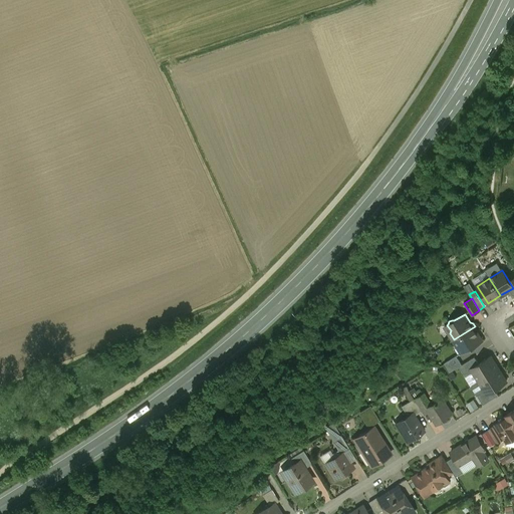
[(475,326),(454,339),(462,352),(482,340),(476,332),(477,329),(475,326)]
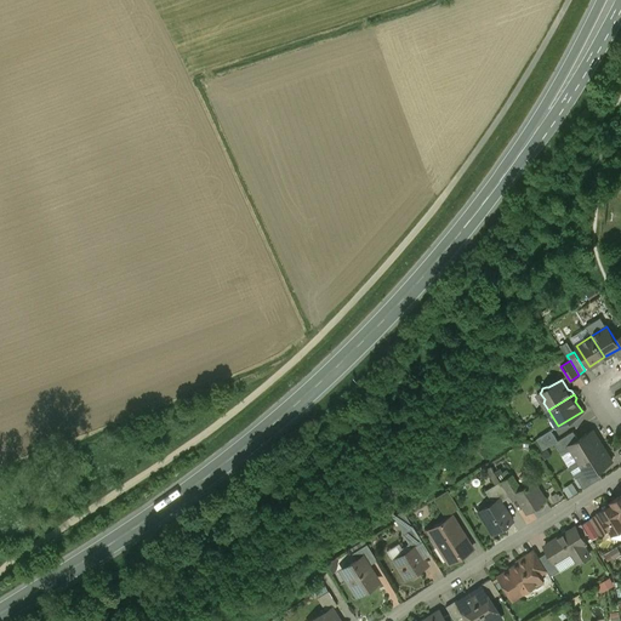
[(551,429),(537,438),(543,449),(554,443),(558,440),(551,429)]
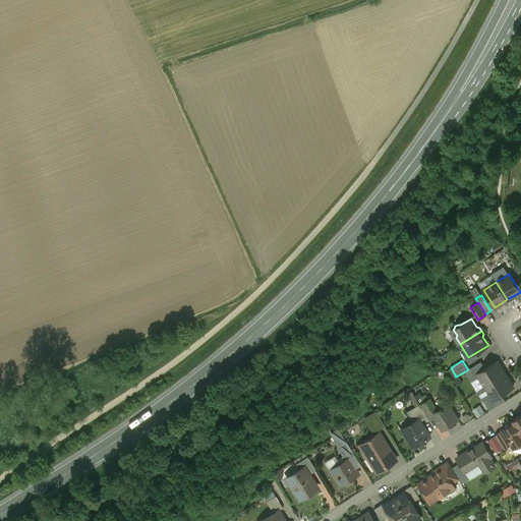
[(468,369),(465,371),(472,382),(479,377),(477,373),(485,368),(481,361),(468,369)]
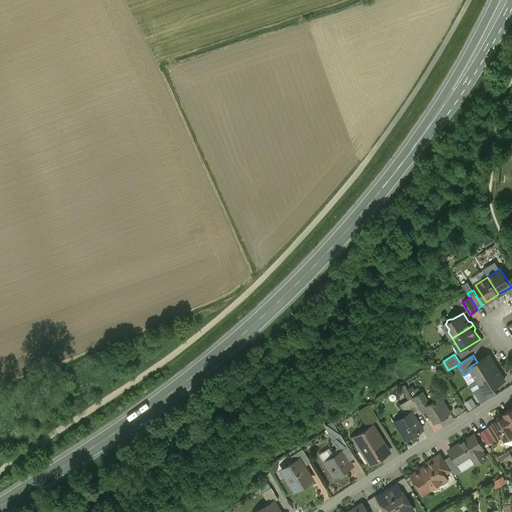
[(477,362),(469,367),(471,370),(477,380),(497,367),(489,355),(477,362)]
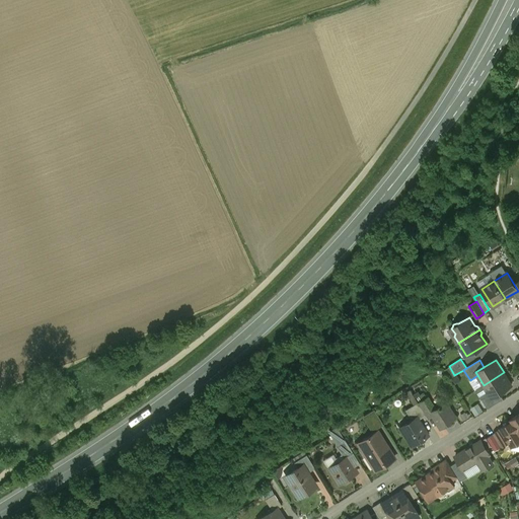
[(504,372),(484,385),(490,394),(492,397),(500,392),(512,385),(504,372)]
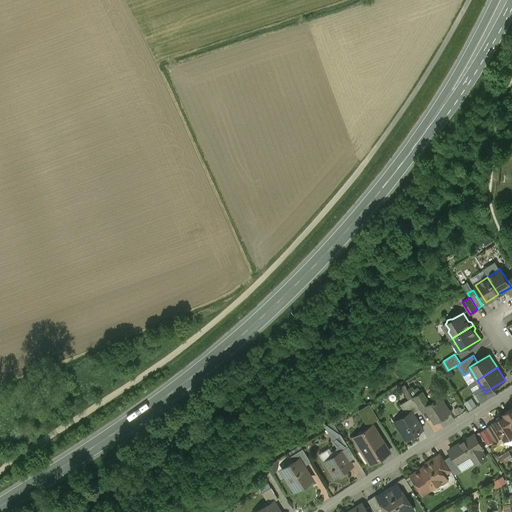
[(485,392),(483,389),(475,394),(481,403),(496,393),(493,387),(485,392)]
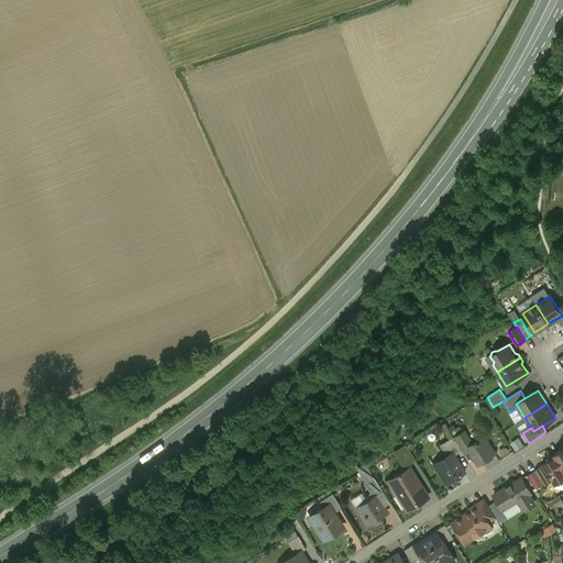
[(464,430),(453,437),(461,451),(463,454),(468,451),(466,446),(472,443),(464,430)]
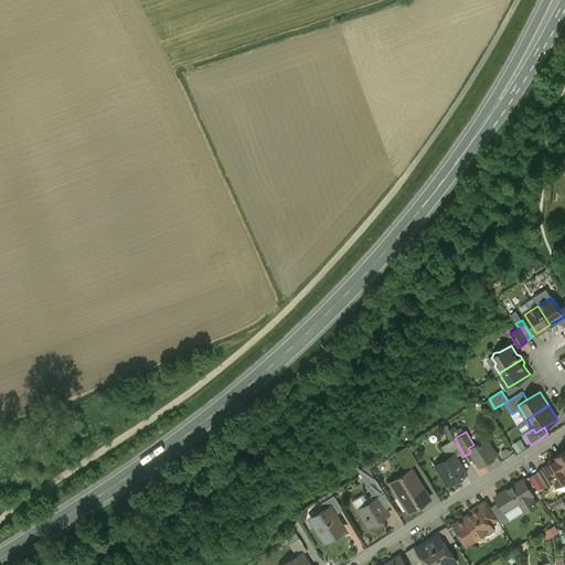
[(455,438),(441,446),(448,457),(452,454),(455,457),(462,452),(455,438)]
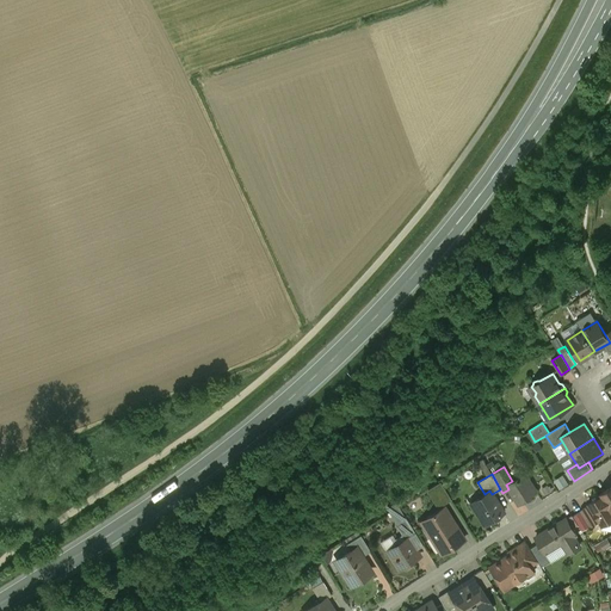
[(512,481),(506,485),(508,489),(518,504),(536,492),(525,474),(512,481)]
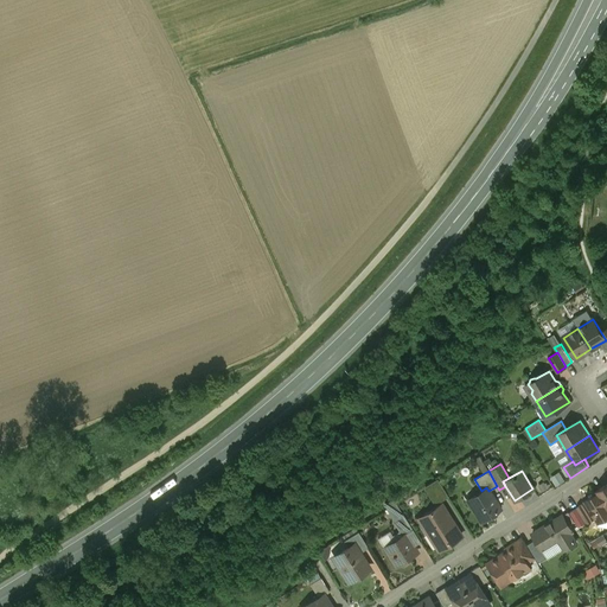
[(448,497),(436,478),(426,485),(438,503),(448,497)]
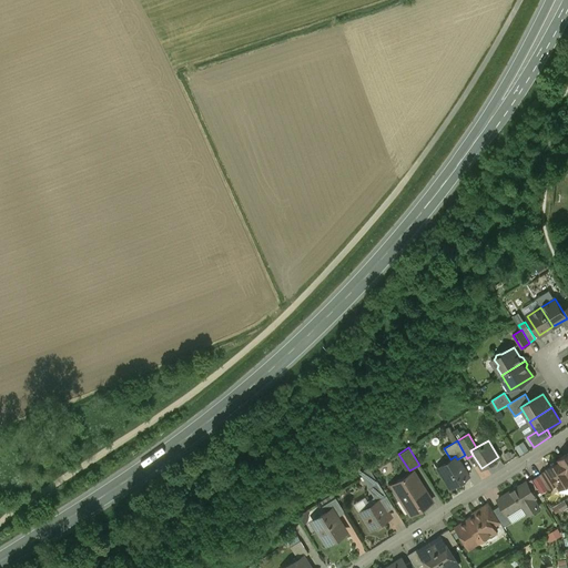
[(567,453),(556,460),(557,463),(547,468),(548,469),(557,485),(560,489),(564,486),(567,487),(567,453)]
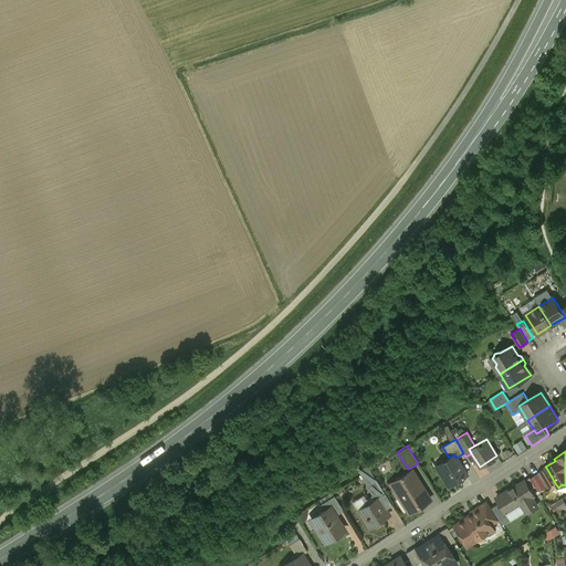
[(449,458),(442,462),(444,464),(443,467),(438,470),(442,477),(443,478),(449,485),(467,474),(456,458),(453,454),(449,458)]
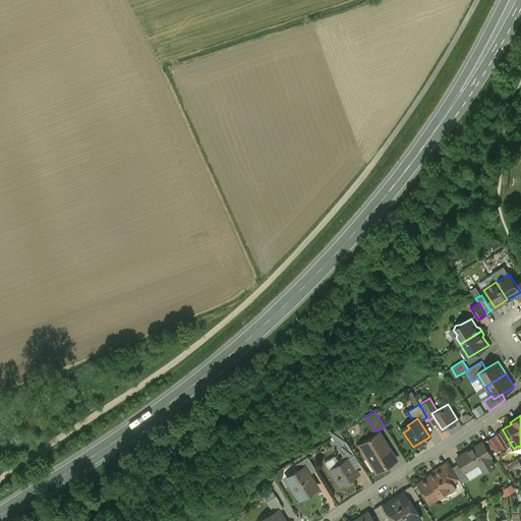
[(511,445),(503,430),(496,436),(504,449),(511,445)]
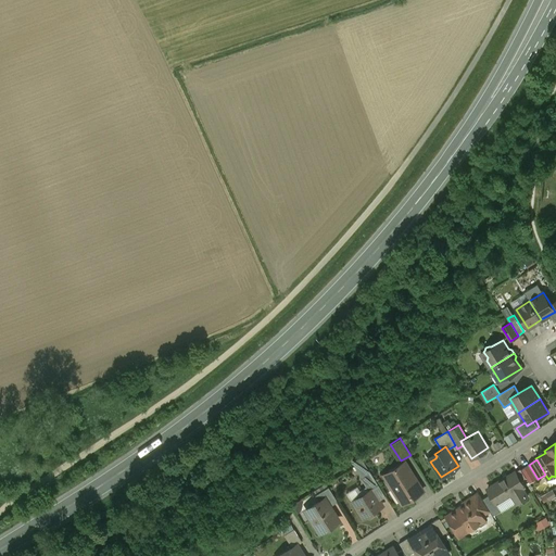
[(404,460),(383,474),(401,502),(421,489),(404,460)]
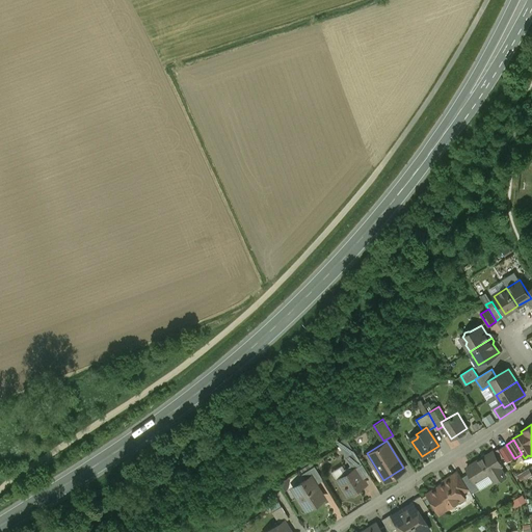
[(362,464),(353,451),(345,455),(350,464),(353,462),(356,468),(362,464)]
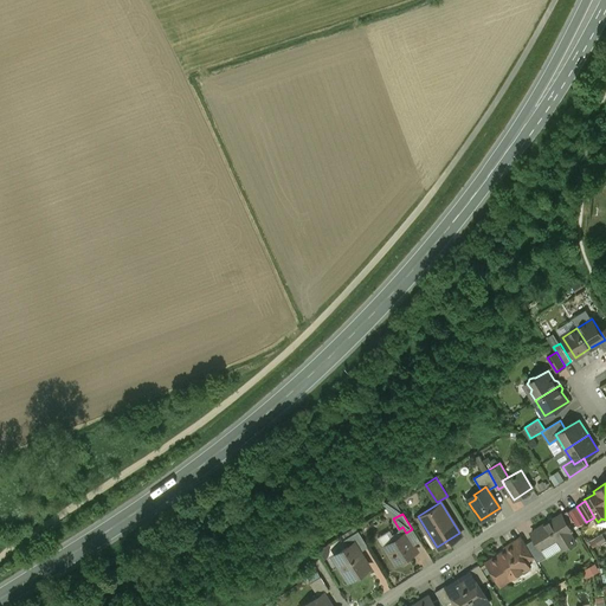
[(561,514),(532,533),(535,539),(542,549),(558,539),(563,548),(575,541),(569,532),(572,530),(561,514)]
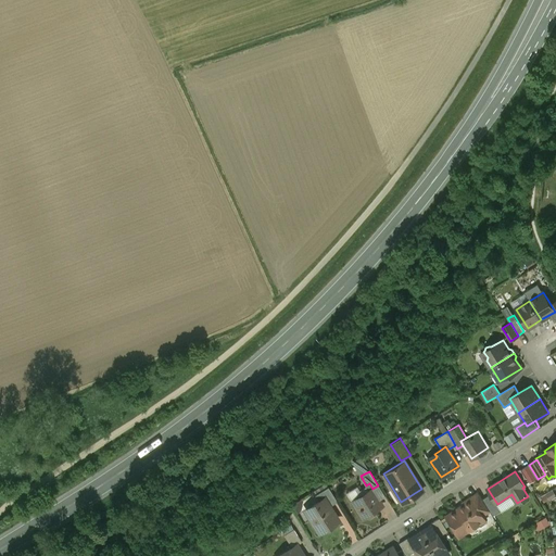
[(328,487),(316,494),(320,501),(326,497),(330,505),(337,501),(328,487)]
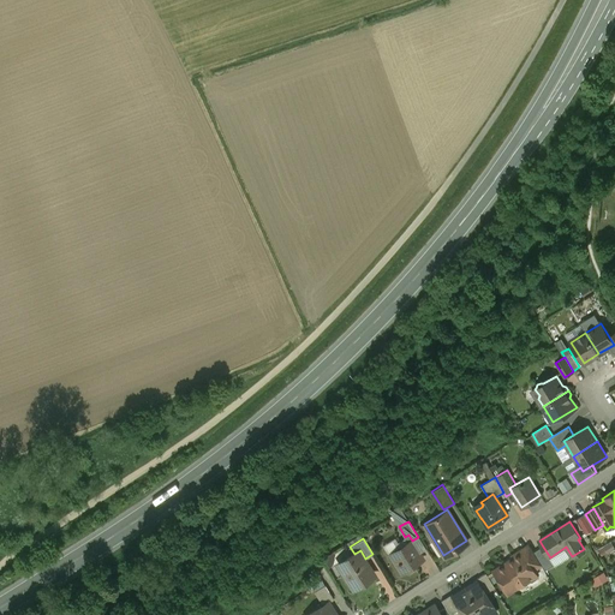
[(401,549),(389,556),(395,566),(400,563),(405,571),(422,560),(410,541),(400,547),(401,549)]
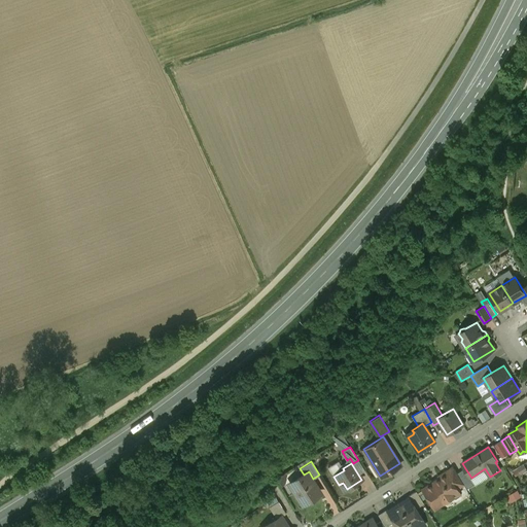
[(517,475),(526,469),(526,468),(525,464),(514,469),(517,475)]
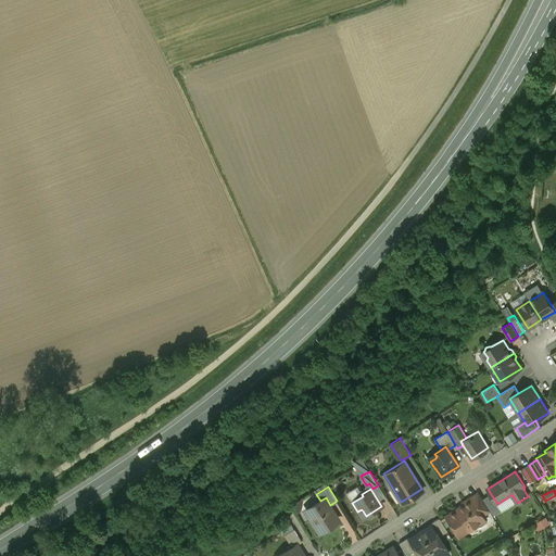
[(482,500),(479,494),(472,498),(482,515),(490,510),(482,500)]
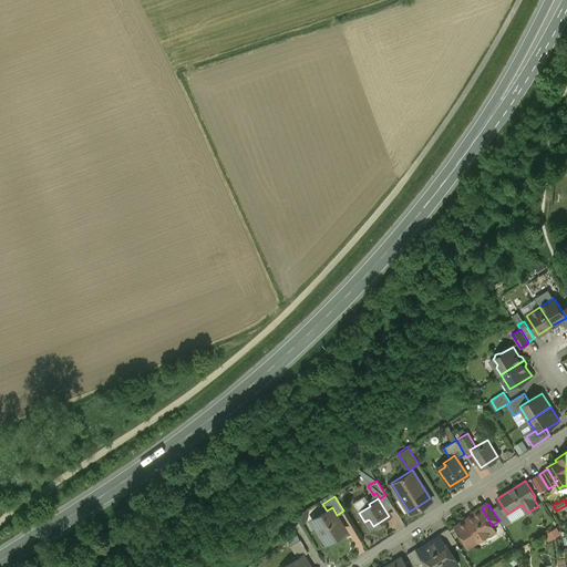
[(507,514),(501,504),(492,509),(500,521),(503,526),(512,521),(507,514)]
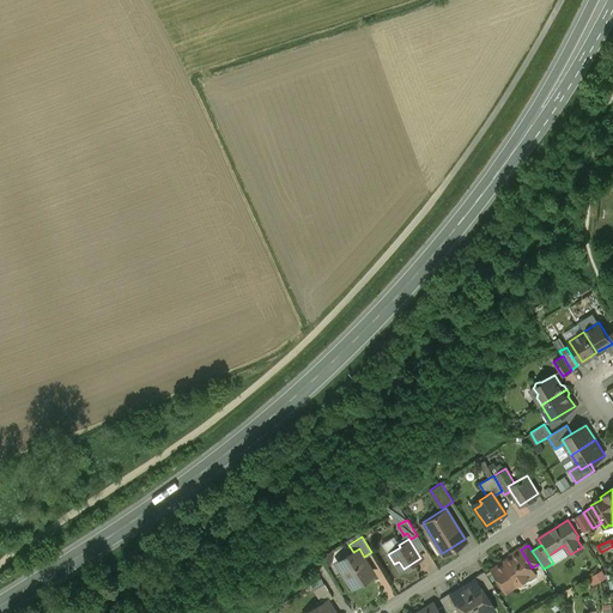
[(353,552),(337,563),(351,586),(371,574),(371,572),(369,575),(364,568),(369,564),(364,557),(359,548),(353,552)]
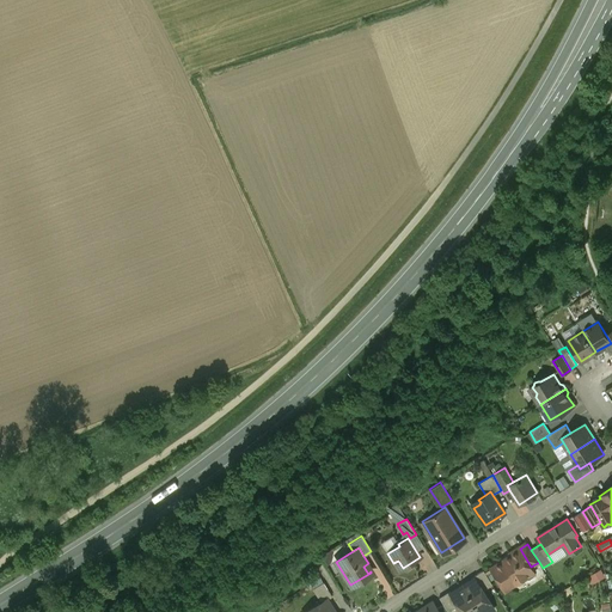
[(518,549),(510,554),(510,556),(490,568),(505,591),(526,577),(527,581),(530,581),(536,577),(536,576),(534,573),(531,567),(520,549),(519,549),(518,549)]
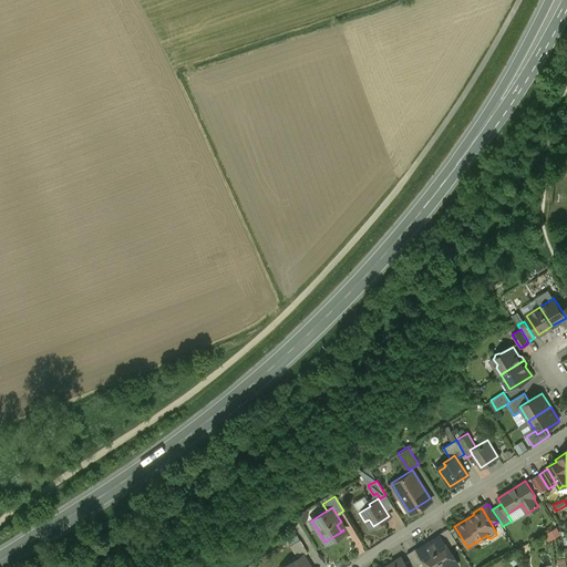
[(552,539),(562,533),(558,527),(548,533),(552,539)]
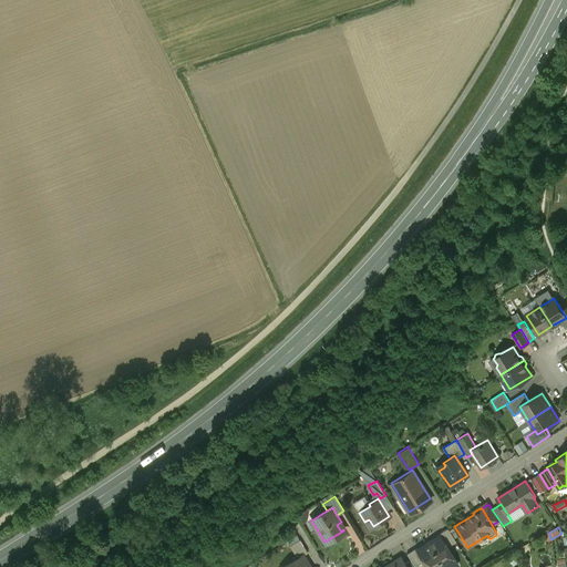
[(456,542),(447,528),(437,535),(439,536),(440,536),(446,547),(456,542)]
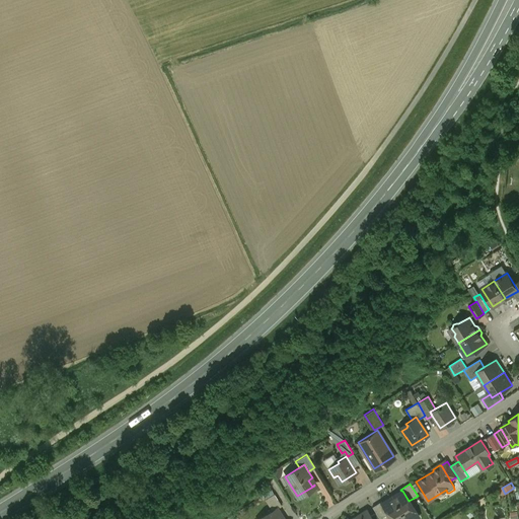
[(409,501),(402,491),(401,491),(392,497),(405,518),(410,518),(417,515),(409,501)]
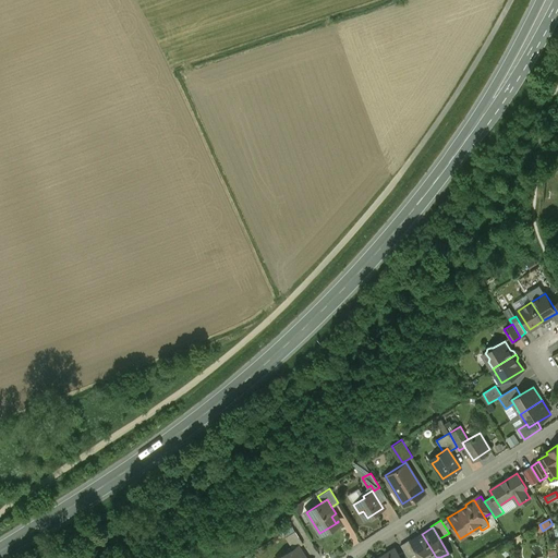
[(295,531),(286,536),(292,549),(296,547),(303,544),(295,531)]
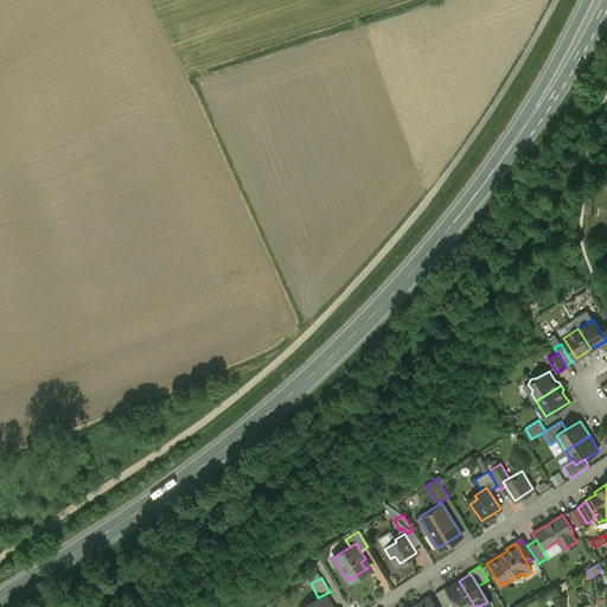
[(474,606),(459,581),(447,588),(454,601),(458,606),(474,606)]
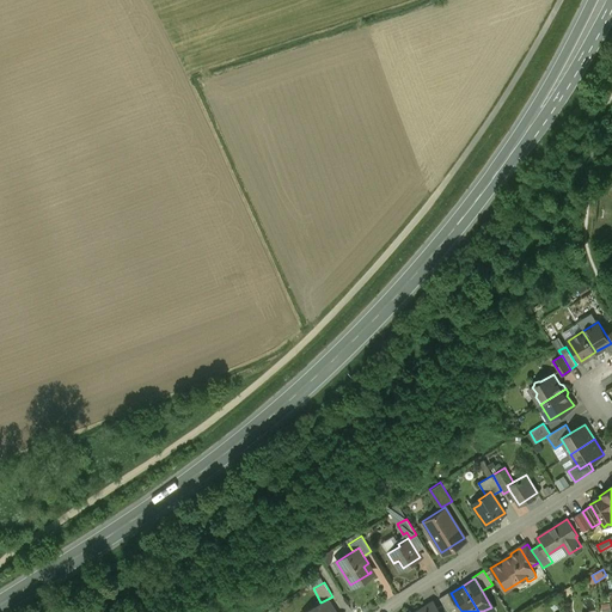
[(450,591),(439,598),(444,604),(448,611),(458,606),(451,593),(450,591)]
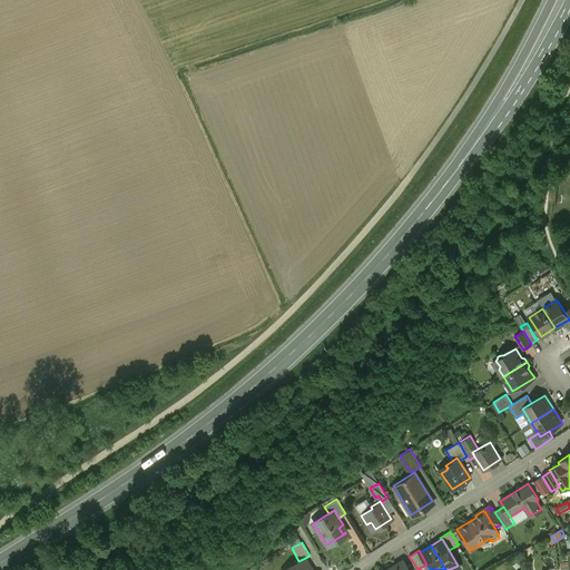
[(298,561),(283,569),(310,569),(303,559),(298,561)]
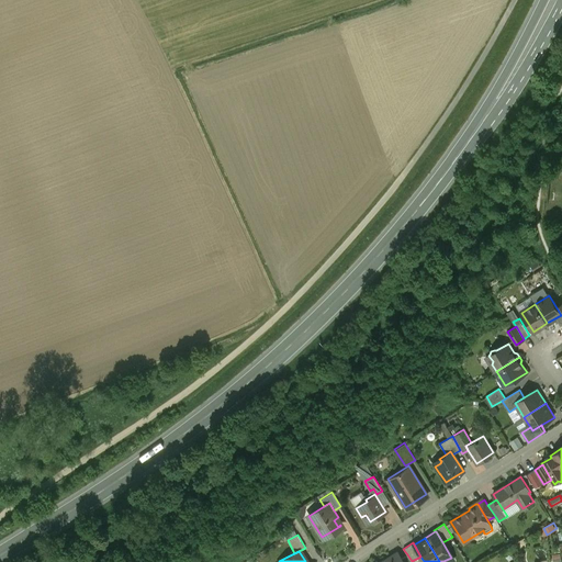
All buildings are outlined.
